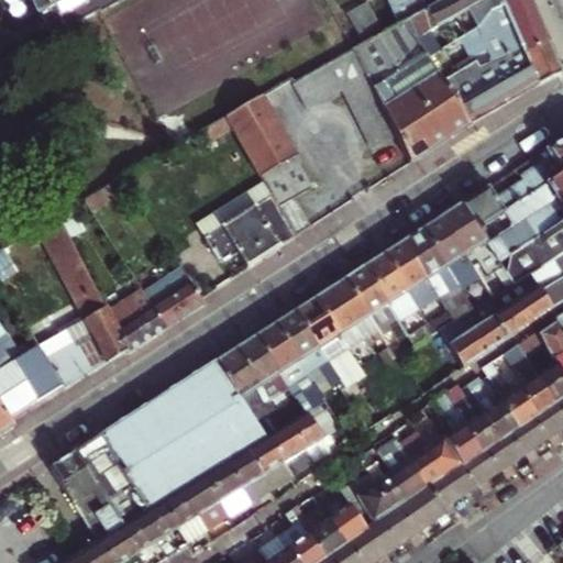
[(98,14),(100,17),(130,0),(2,0),(32,52),(98,14)]
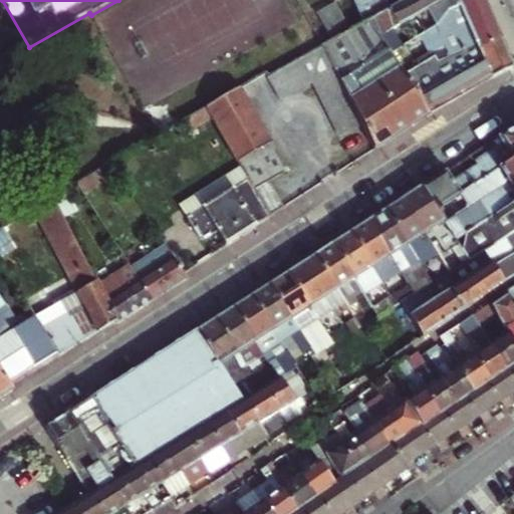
[(349,0),(361,25),(365,22),(389,10),(382,0),(349,0)]
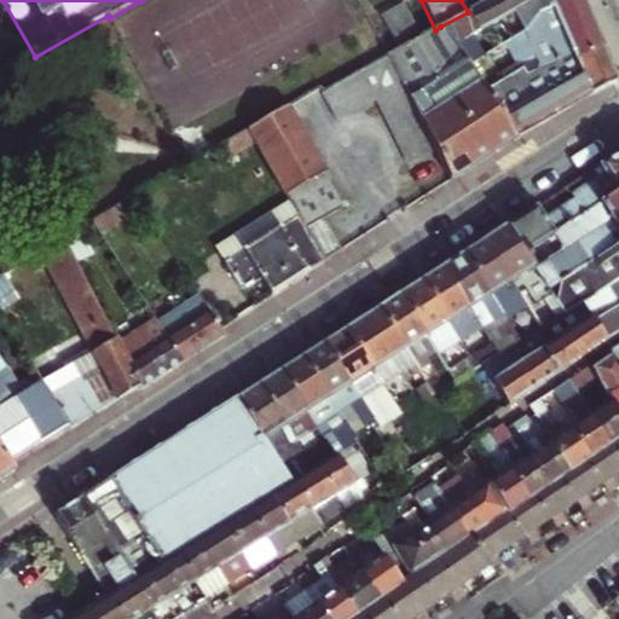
[(549,4),(557,0),(490,0),(468,12),(440,27),(469,69),(476,64),(462,40),(530,3),(537,17),(553,10),(549,4)]
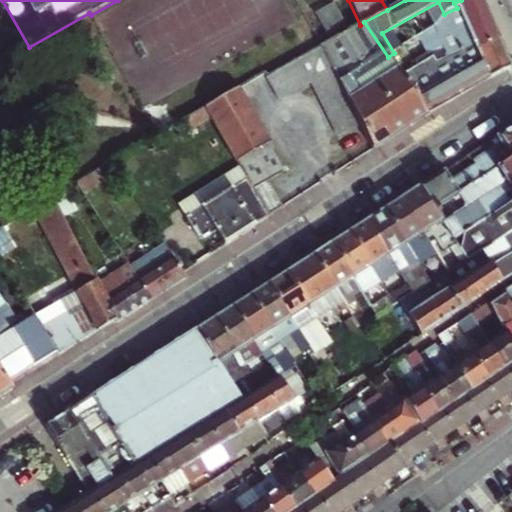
[(472,45),(476,51),(495,42),(484,17),(476,0),(461,0),(454,3),(457,8),(444,14),(431,29),(439,47),(428,52),(431,59),(433,63),(435,62),(441,60),(455,53),(472,45)]
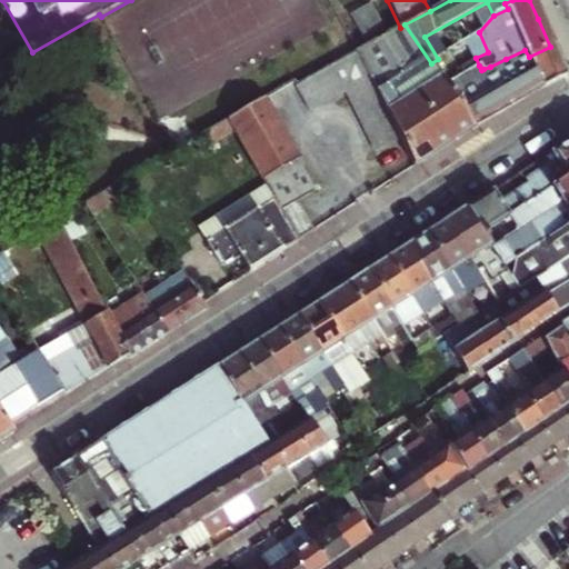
[(355,52),(371,42),(359,21),(342,30),(355,52)]
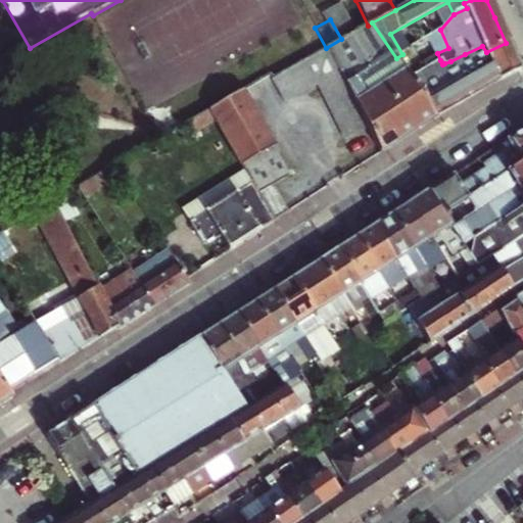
[(434,116),(426,102),(410,79),(396,58),(372,22),(368,26),(352,33),(405,136),(409,131),(434,116)]
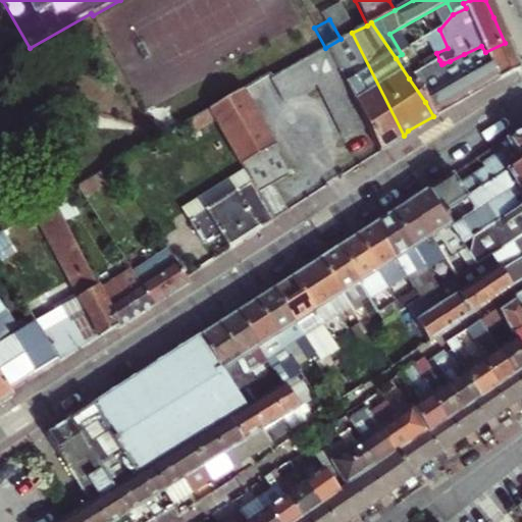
[(364,123),(377,151),(384,147),(404,136),(352,33),(341,39),(325,48),(364,123)]
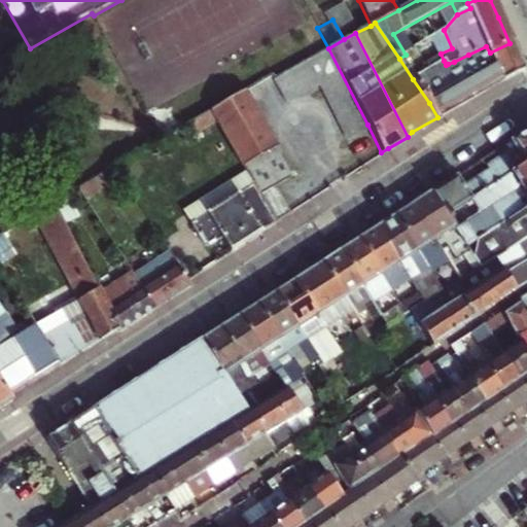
[(468,55),(477,71),(458,82),(450,88),(460,104),(495,84),(522,72),(517,61),(510,43),(490,53),(486,46),(468,55)]
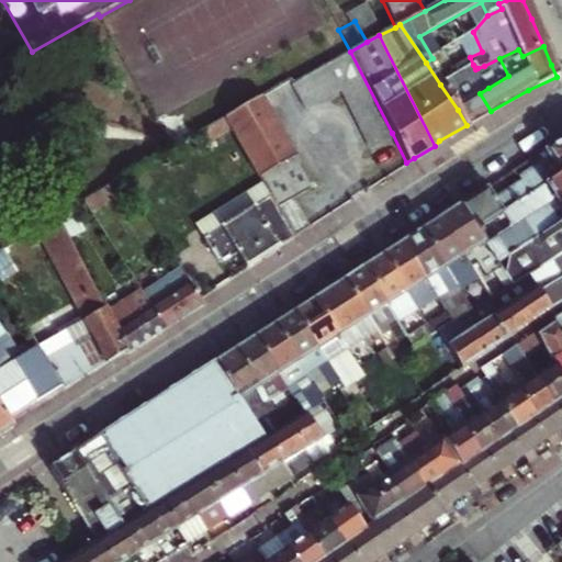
[(339,90),(369,146),(392,133),(350,52),(291,83),(306,109),(339,90)]
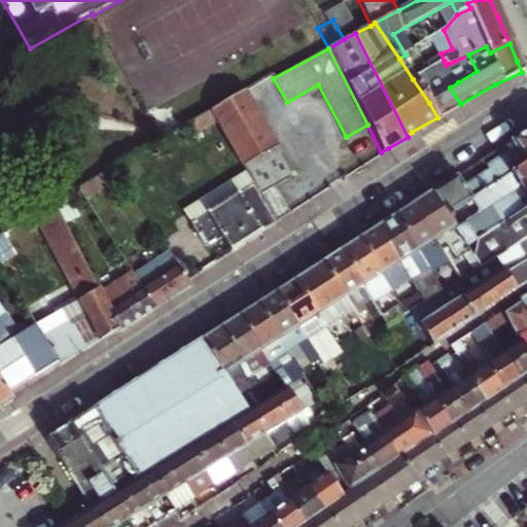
[(399,59),(413,79),(420,75),(406,55),(399,59)]
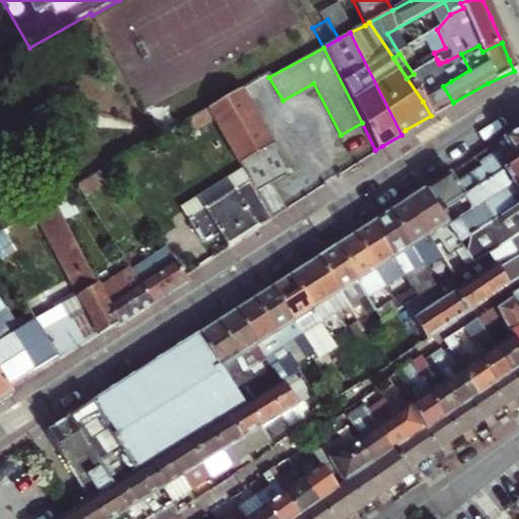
[(437,88),(429,75),(443,67),(441,63),(439,64),(437,60),(414,74),(406,78),(423,101),(431,116),(453,102),(443,86),(437,88)]
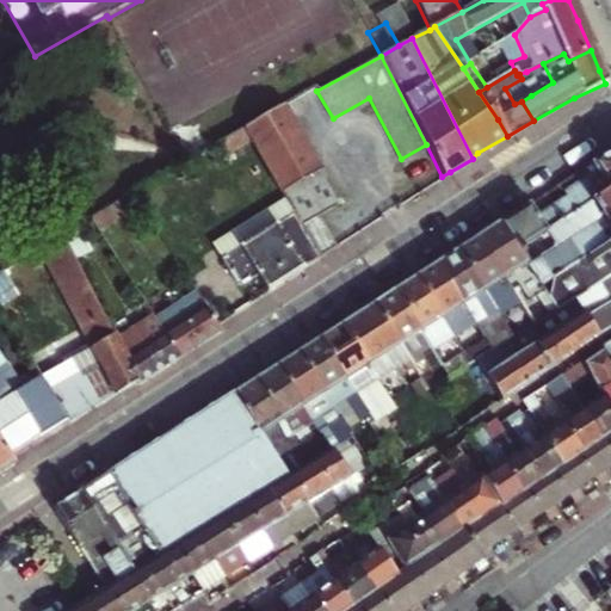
[(314,220),(320,216),(333,208),(340,204),(282,106),(244,129),(285,202),(294,216),(300,228),(314,220)]
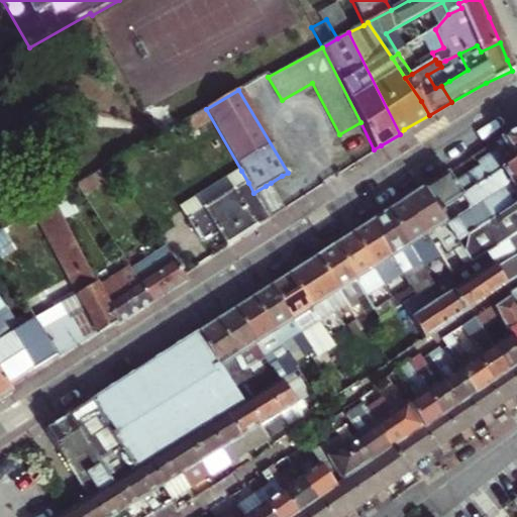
[(516,126),(505,135),(508,141),(516,156),(516,126)]
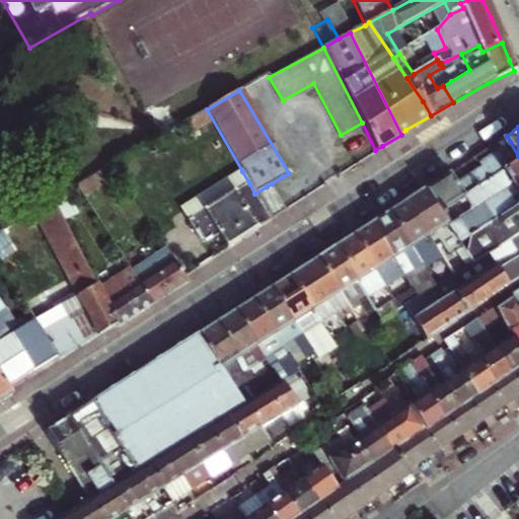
[(467,195),(518,160),(518,156),(510,142),(483,159),(486,164),(459,180),(453,170),(428,186),(443,210),(450,205),(467,195)]
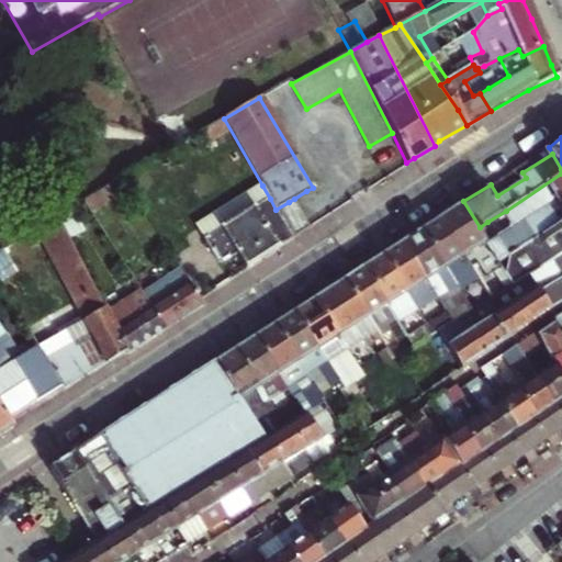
[(561,173),(506,211),(514,223),(496,234),(487,222),(480,227),(489,240),(501,259),(530,240),(539,235),(561,218),(561,173)]
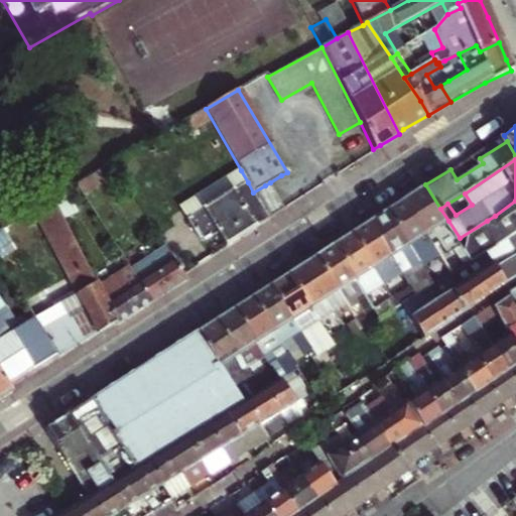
[(197,198),(205,210),(248,182),(241,170),(197,198)]
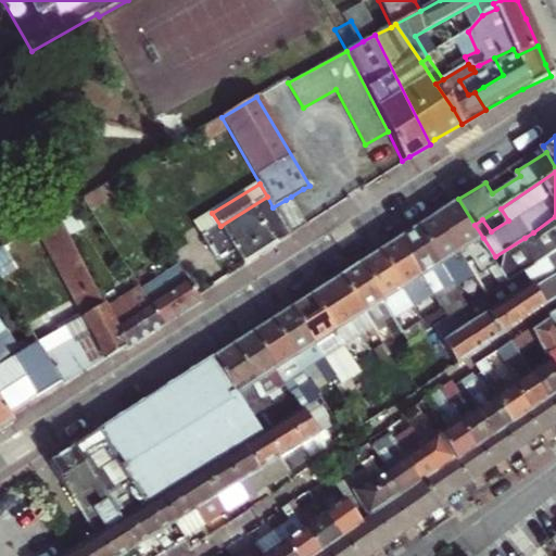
[(290,239),(273,207),(267,197),(220,226),(236,252),(245,266),(266,253),(290,239)]
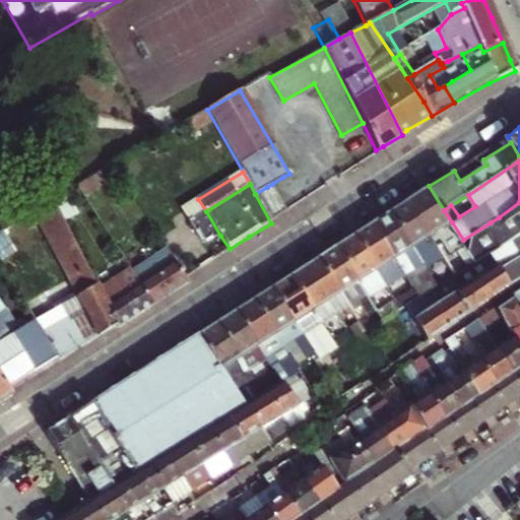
[(284,214),(289,212),(272,184),(267,187),(284,214)]
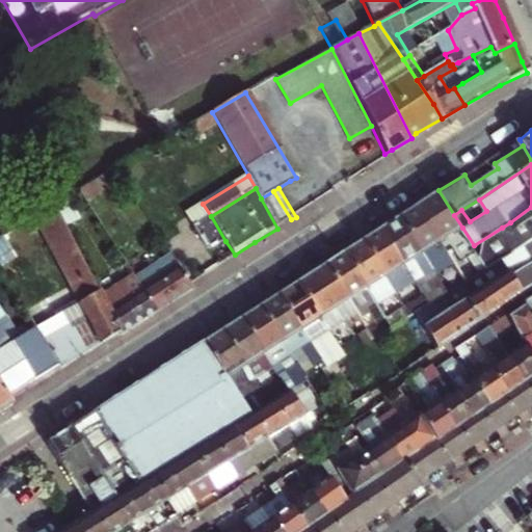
[(421,202),(450,248),(454,245),(462,259),(470,254),(477,249),(474,245),(462,228),(454,215),(439,190),(429,196),(421,202)]
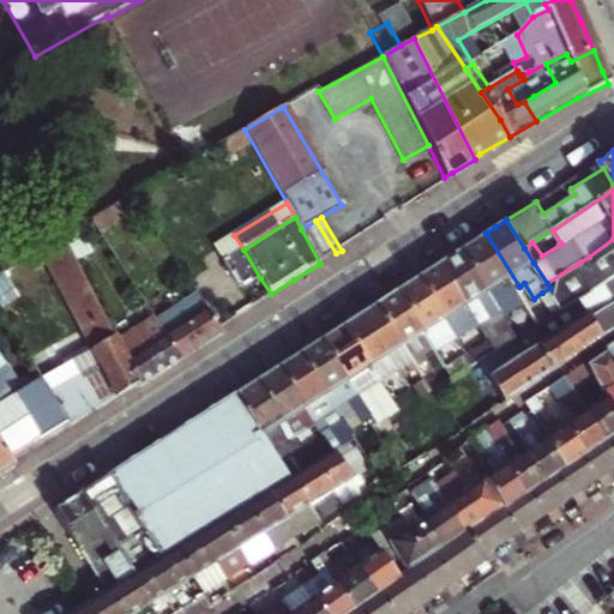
[(320,264),(336,253),(315,221),(301,229),(320,264)]
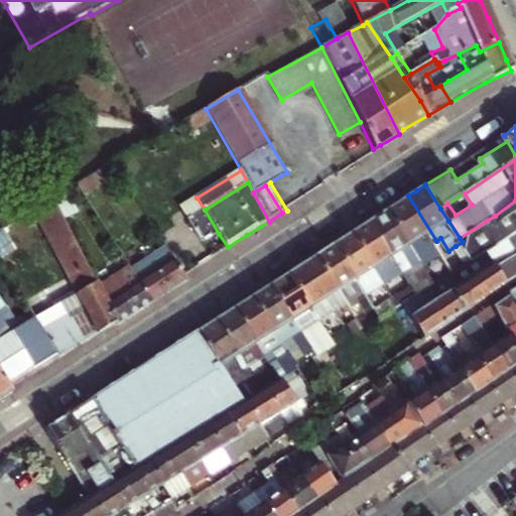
[(389,209),(412,244),(425,265),(443,253),(436,241),(408,196),(399,202),(389,209)]
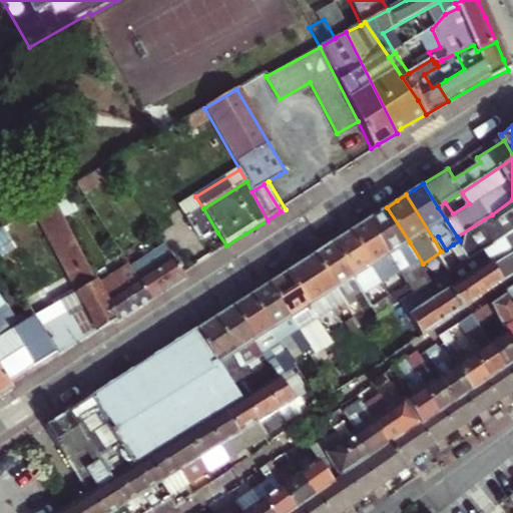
[(180,205),(188,218),(203,208),(195,196),(180,205)]
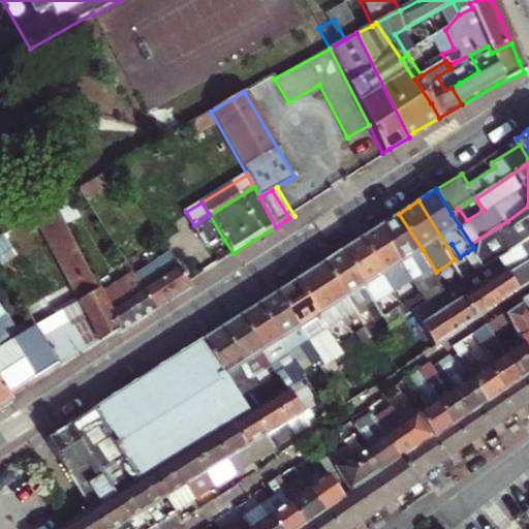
[(528,206),(507,221),(521,243),(524,241),(528,237),(528,206)]
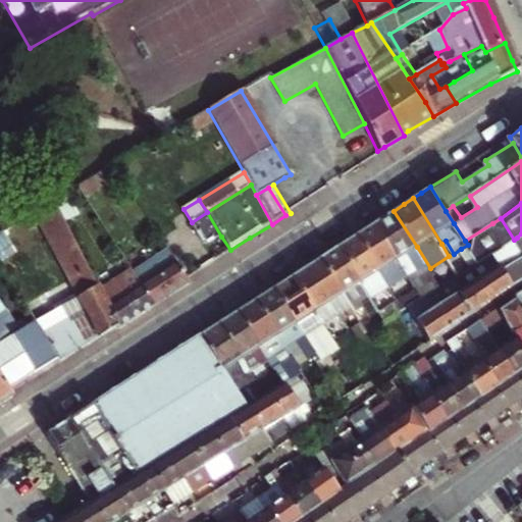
[(54,351),(60,361),(90,343),(116,326),(105,306),(50,205),(32,216),(84,309),(43,334),(54,351)]
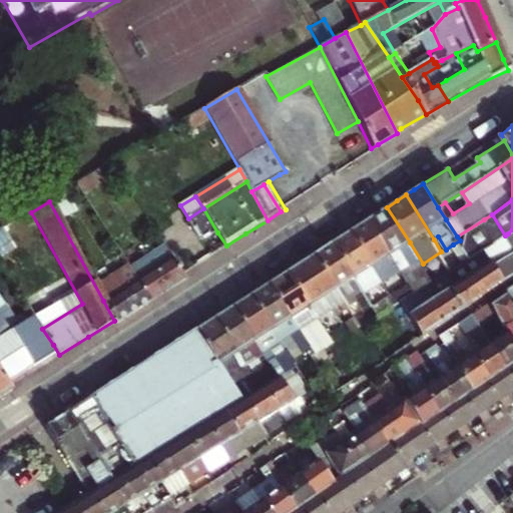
[(380,211),(370,217),(393,253),(410,242),(387,207),(380,211)]
